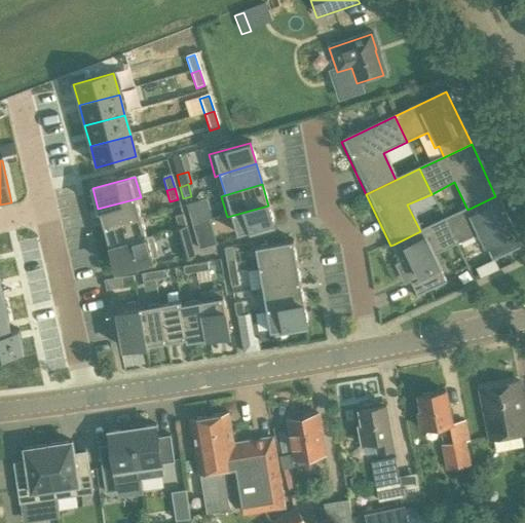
[(467,210),(444,221),(455,247),(479,235),(491,261),(490,261),(491,262),(521,249),(495,196),(467,210)]
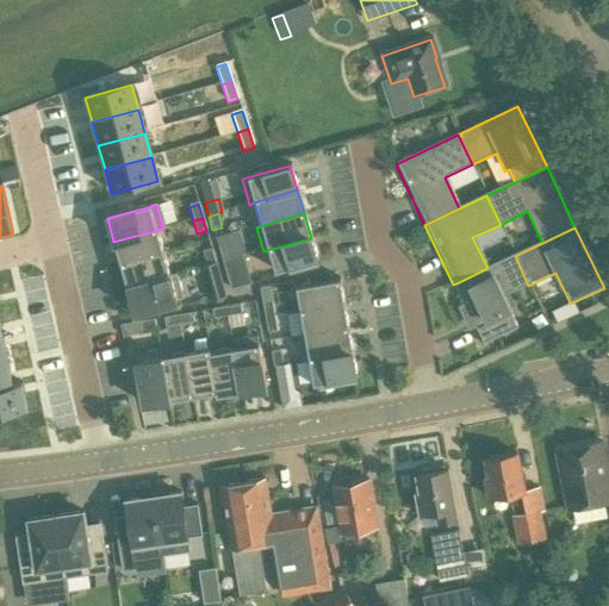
[(161,255),(155,231),(113,242),(120,266),(161,255)]
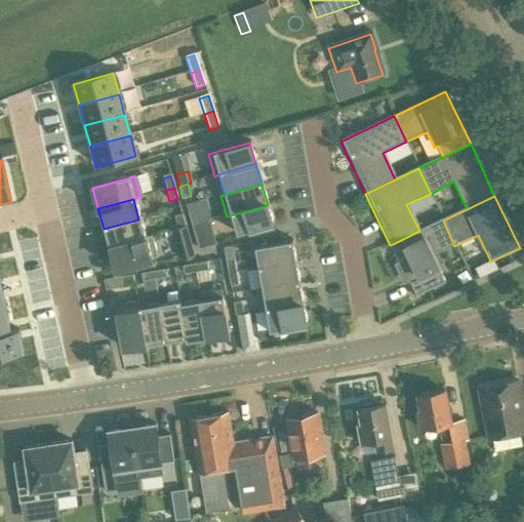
[(268,205),(227,216),(227,217),(231,216),(237,237),(274,226),(268,205)]
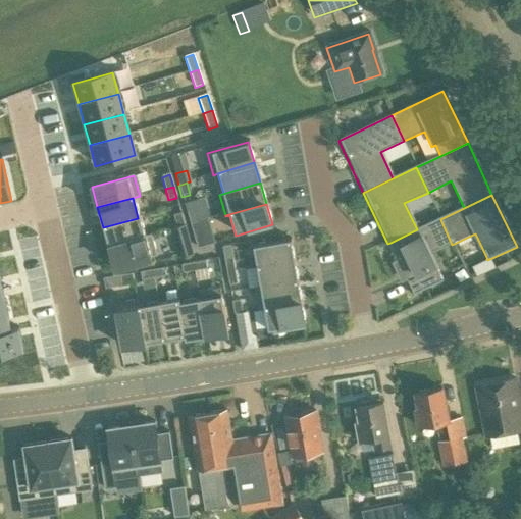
[(191,224),(198,222),(194,211),(188,213),(191,224)]
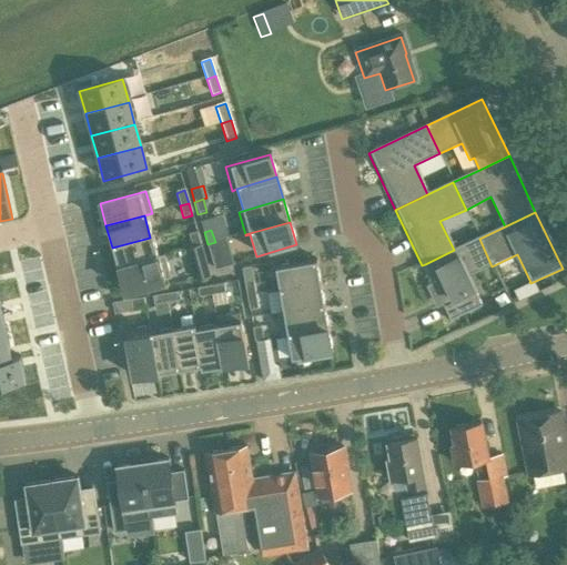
[(192,249),(201,246),(196,234),(189,236),(192,249)]
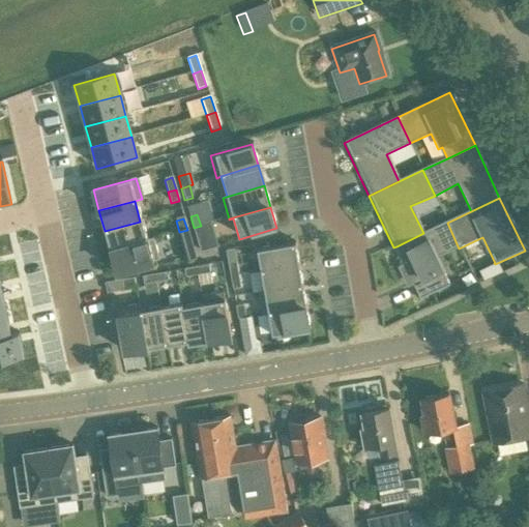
[(146,242),(146,241),(140,222),(105,231),(111,253),(146,242)]
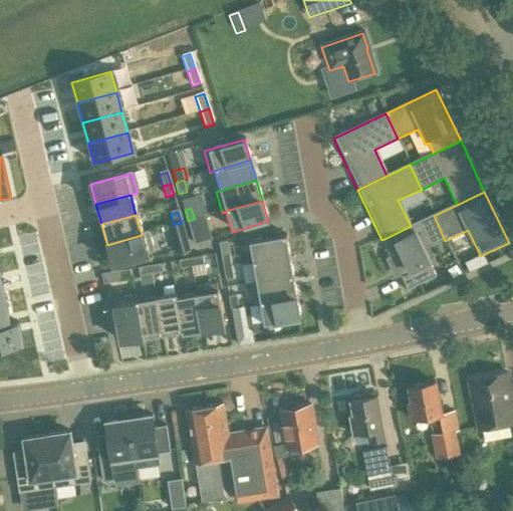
[(385,239),(381,240),(391,257),(385,260),(390,269),(391,273),(397,270),(407,291),(435,277),(435,276),(423,251),(445,241),(434,216),(411,226),(385,239)]
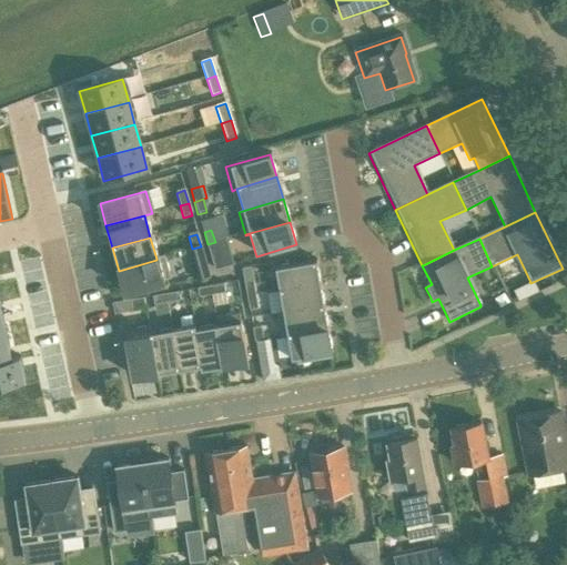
[(215,242),(208,244),(215,272),(223,270),(215,242)]
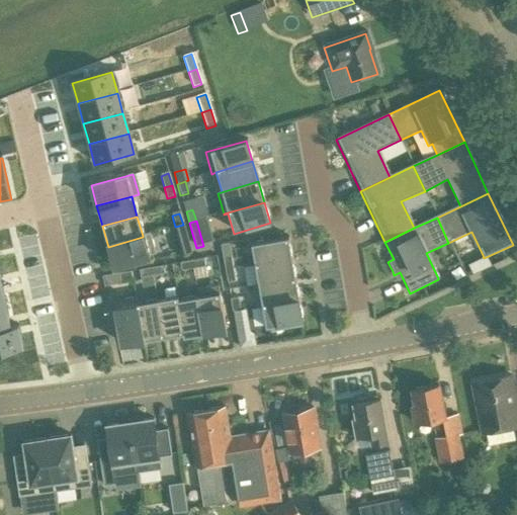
[(183,225),(175,227),(178,239),(186,237),(183,225)]
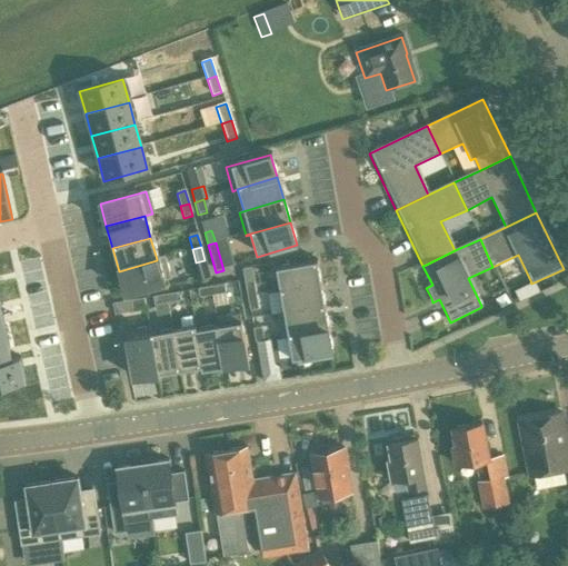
[(157,260),(119,271),(125,294),(170,280),(165,257),(157,259),(157,260)]
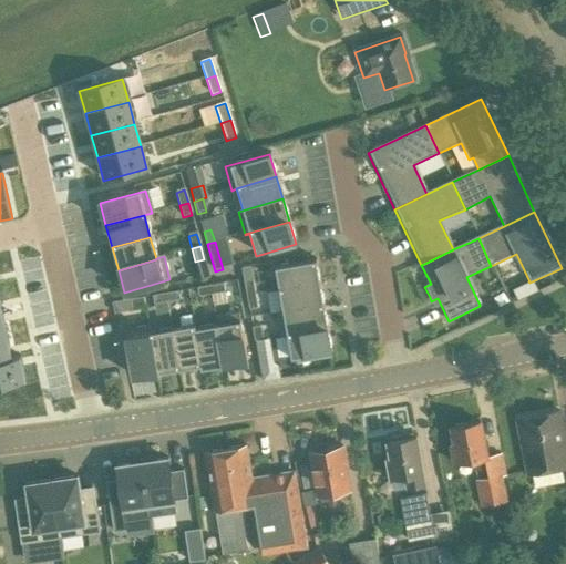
[(279,291),(320,285),(316,262),(275,268),(279,291)]
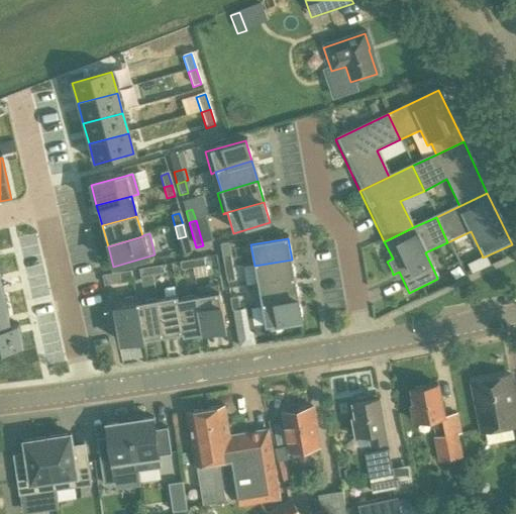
[(224,271),(232,270),(230,258),(222,259),(224,271)]
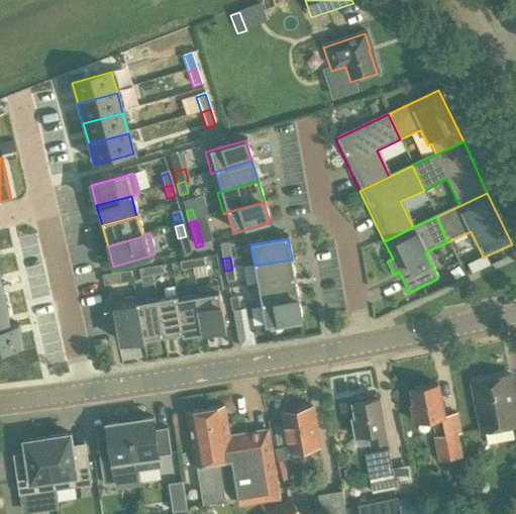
[(192,262),(193,270),(204,268),(203,260),(192,262)]
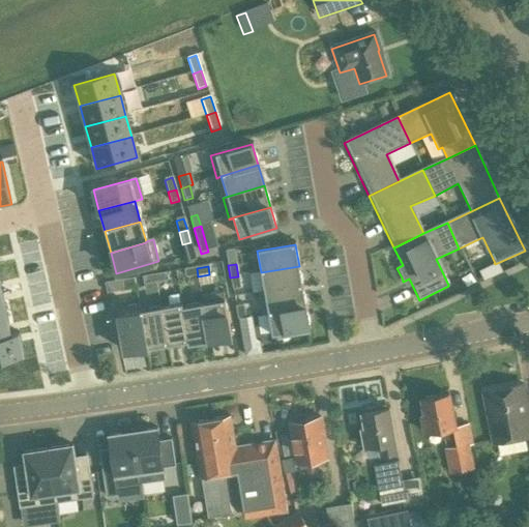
[(265,294),(302,287),(299,266),(261,272),(265,294)]
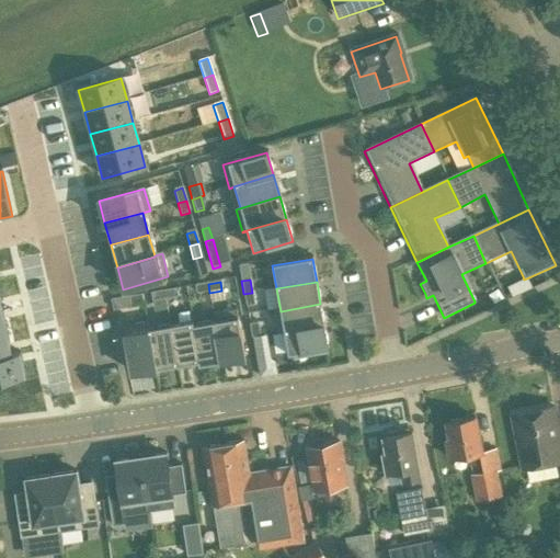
[(197,295),(209,293),(208,284),(195,286),(197,295)]
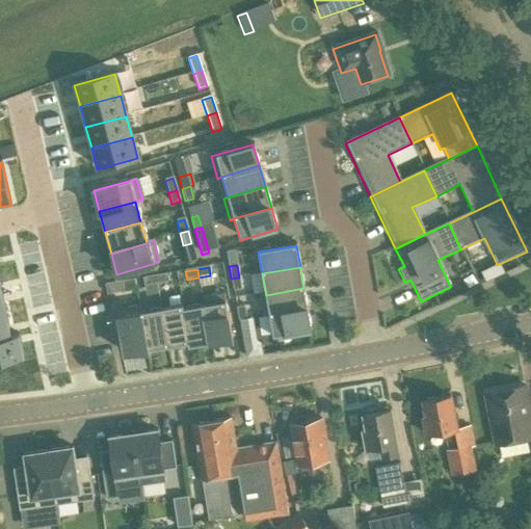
[(155,276),(157,285),(168,283),(167,274),(155,276)]
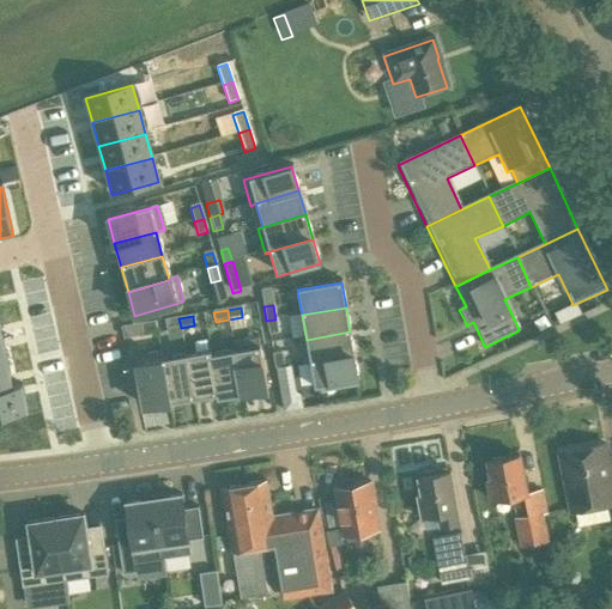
[(167,330),(181,328),(179,318),(165,321),(167,330)]
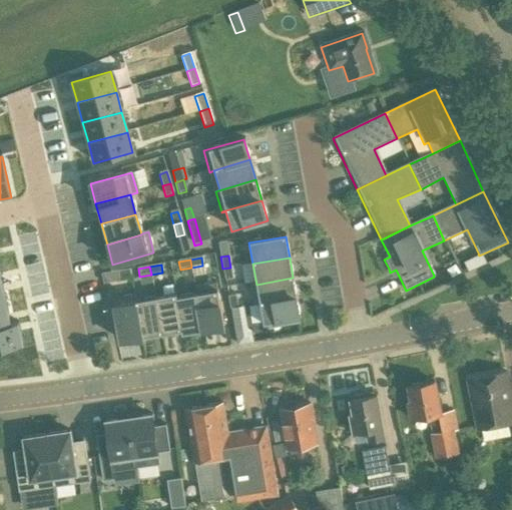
[(230,268),(222,269),(224,281),(232,280),(230,268)]
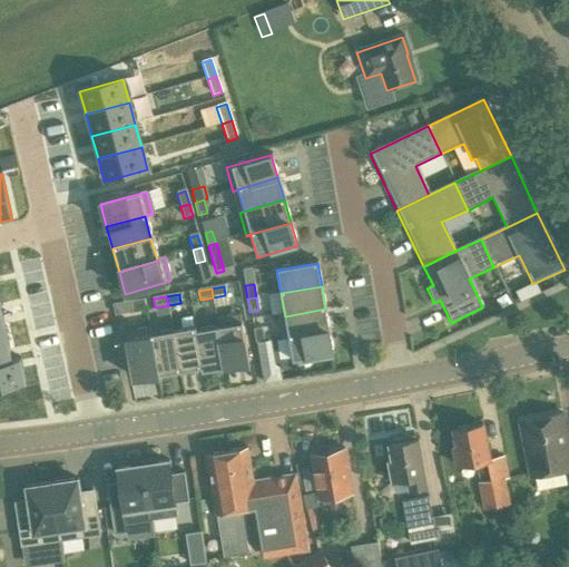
[(133,311),(145,309),(144,301),(131,303),(133,311)]
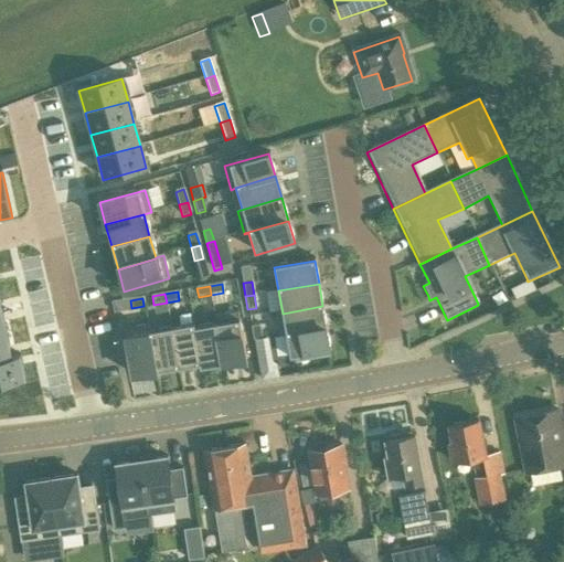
[(287,336),(327,328),(322,306),(283,314),(287,336)]
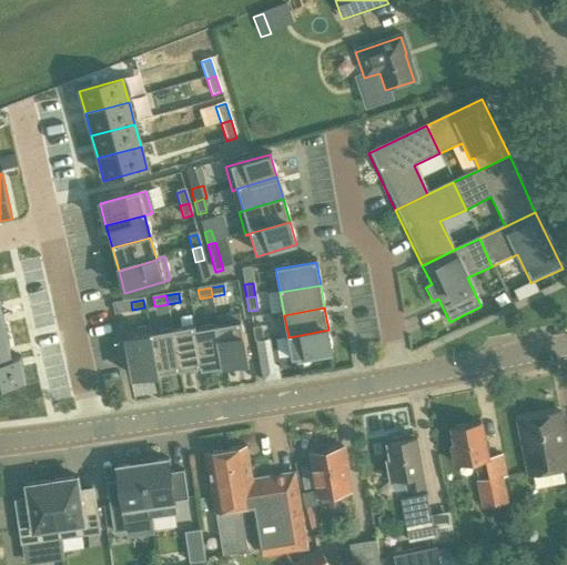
[(218,328),(224,366),(247,362),(241,323),(218,328)]
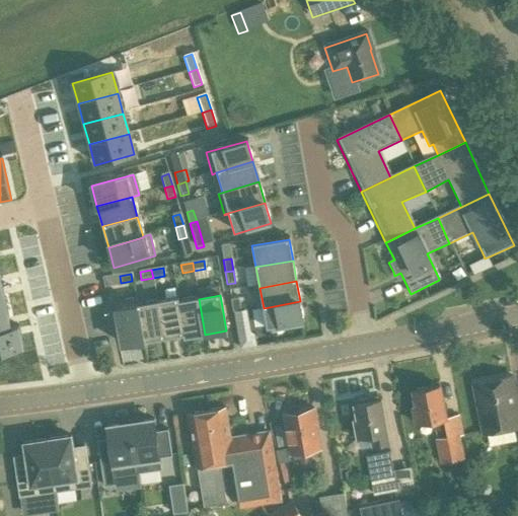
[(182,335),(177,302),(177,299),(156,302),(162,338),(182,335)]
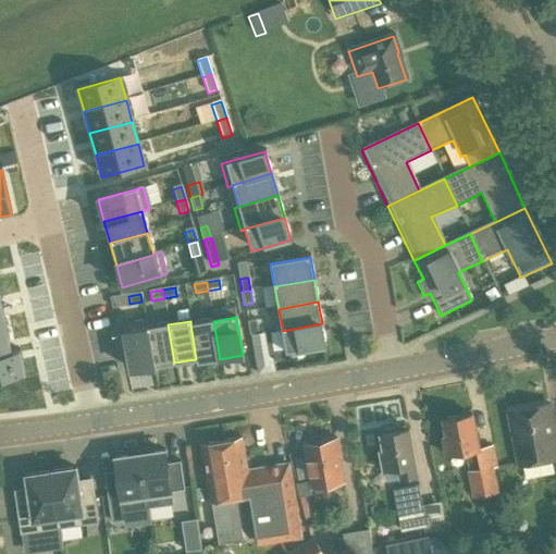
[(196,364),(220,359),(213,321),(190,324),(196,359),(196,364)]
